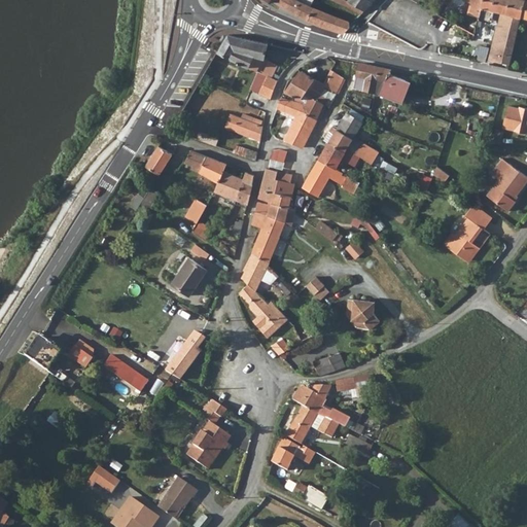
[(269,0),(270,0),(320,26),(345,33),(350,27),(350,22),(315,9),(295,0),(265,0),(268,2),(269,0)]
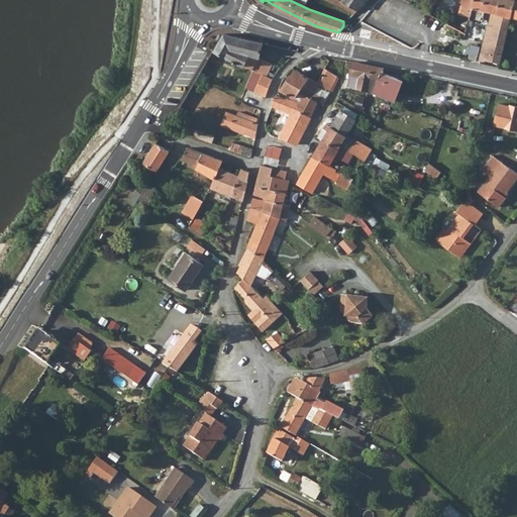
[(338,5),(354,15),(358,10),(339,0),(338,0),(325,0),(333,3),(338,5)]
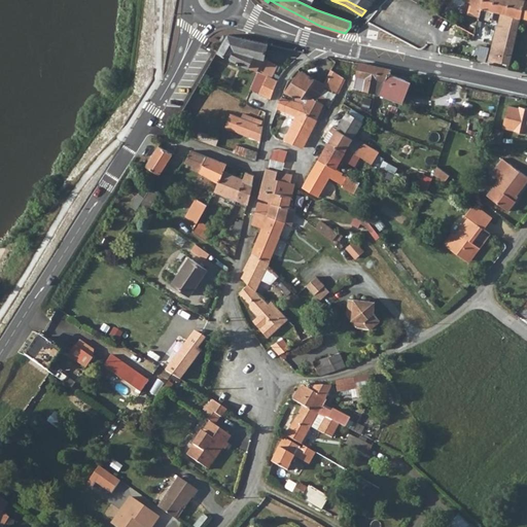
[(346,0),(365,10),(374,0),(346,0)]
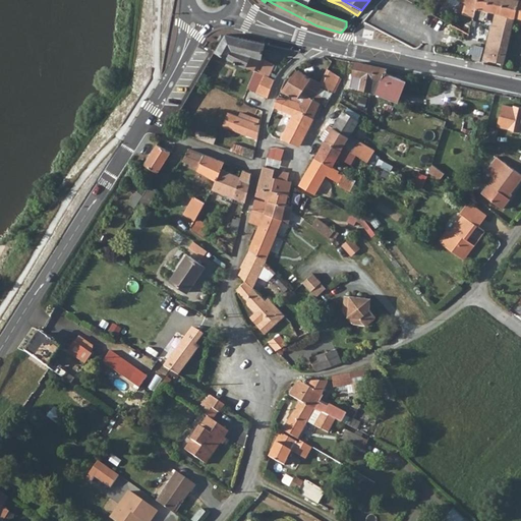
[(469,23),(471,22),(472,22),(472,19),(473,17),(474,18),(477,8),(478,0),(446,0),(447,2),(456,6),(459,4),(461,0),(462,0),(466,2),(463,14),(467,15),(465,20),(466,22),(469,23)]
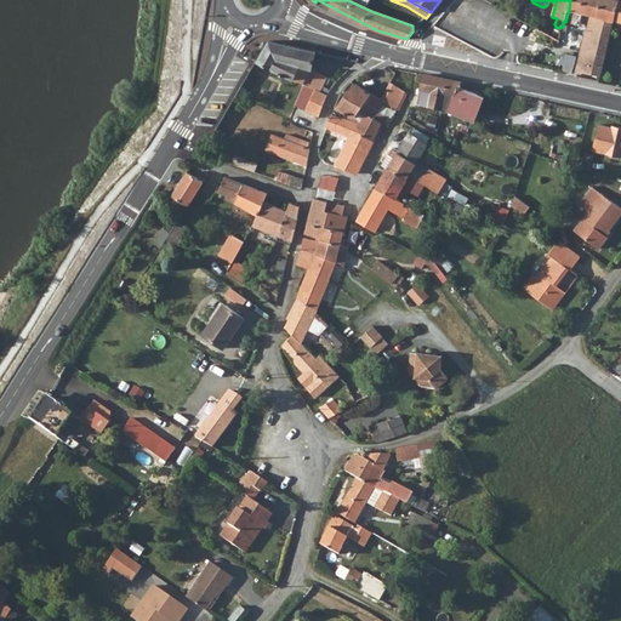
[(600,77),(614,21),(620,0),(617,0),(570,0),(569,10),(573,10),(593,16),(587,36),(586,38),(576,72),(600,77)]
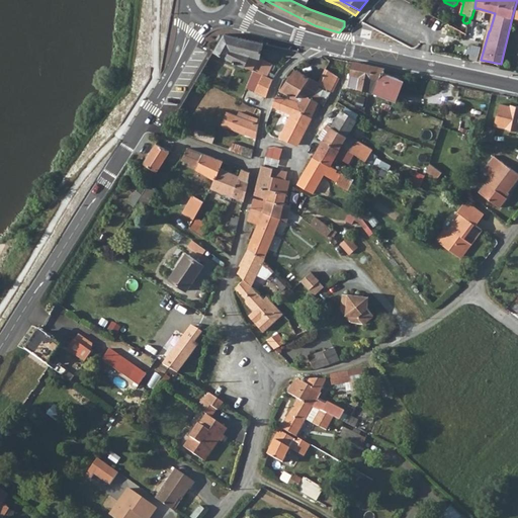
[(273,79),(277,75),(270,72),(273,64),(260,59),(264,42),(225,33),(213,52),(262,74),(273,79)]
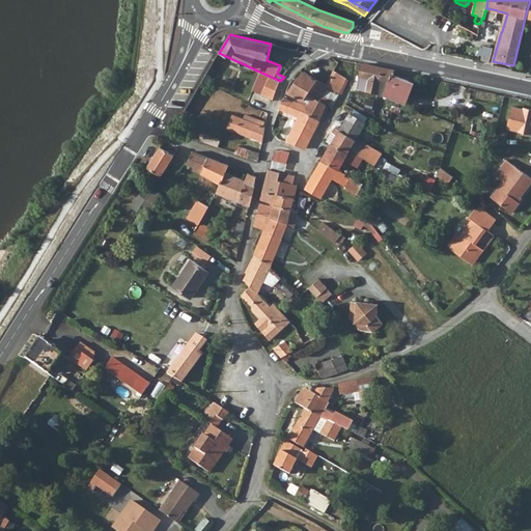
[(380,93),(383,82),(388,84),(394,72),(394,71),(364,63),(358,88),(380,93)]
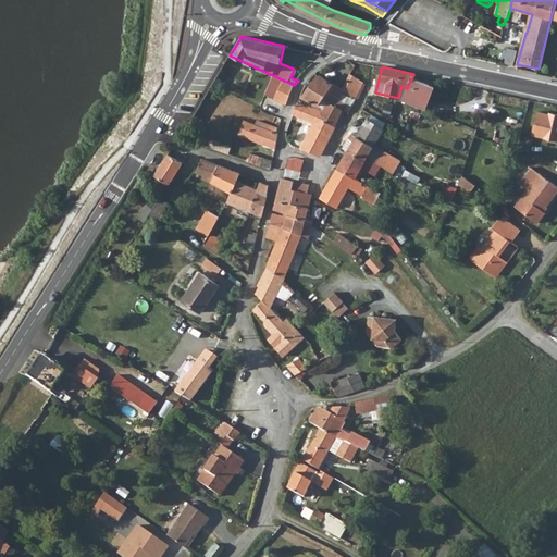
[(351,98),(356,100),(356,98),(363,83),(353,74),(345,89),(354,95),(351,98)]
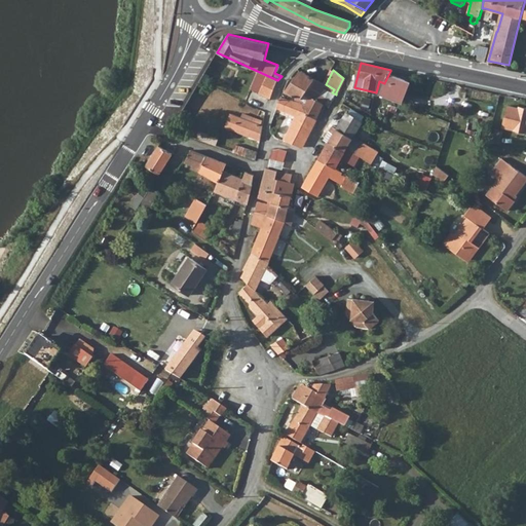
[(391,72),(390,71),(384,83),(379,95),(398,103),(406,79),(390,74),(391,72)]
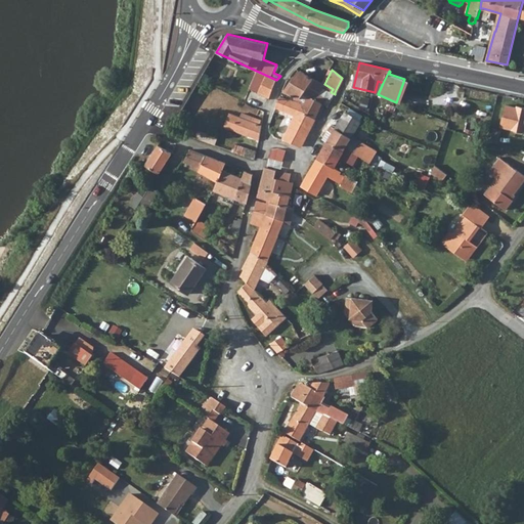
[(300,72),(285,92),(302,102),(305,98),(310,101),(313,97),(316,99),(324,84),(300,72)]
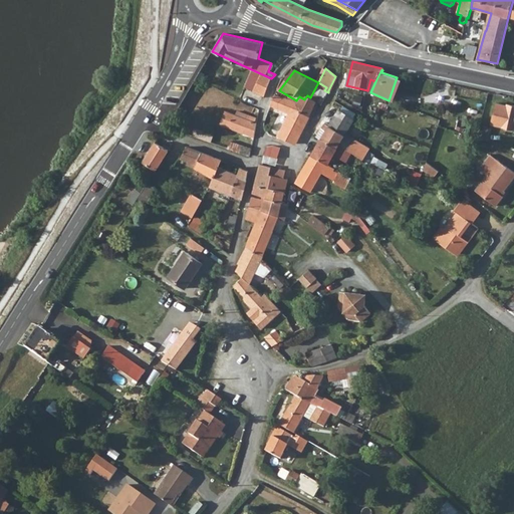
[(253,91),(264,96),(271,78),(260,73),(253,91)]
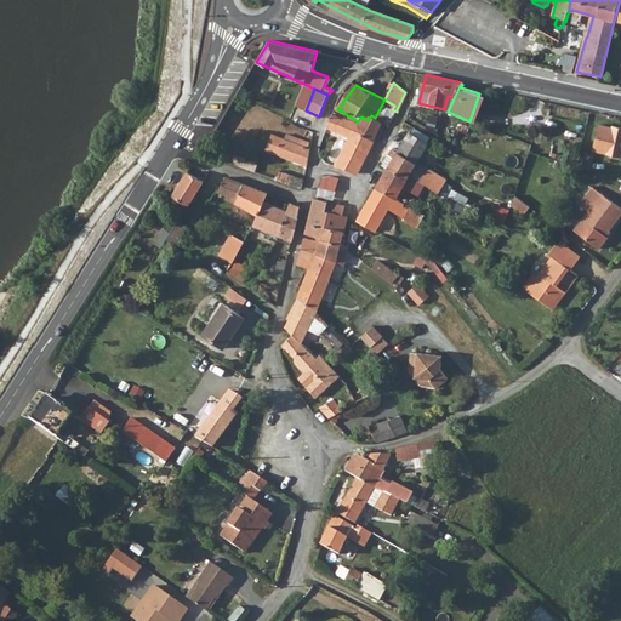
[(335,115),(343,119),(357,125),(358,121),(337,109),(335,115)]
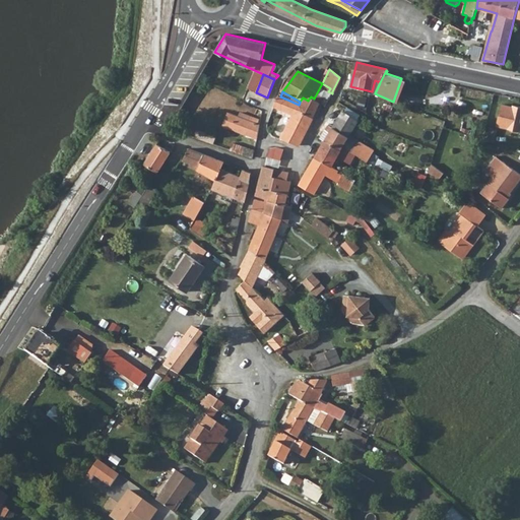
[(280,96),(277,95),(273,106),(282,110),(287,100),(280,96)]
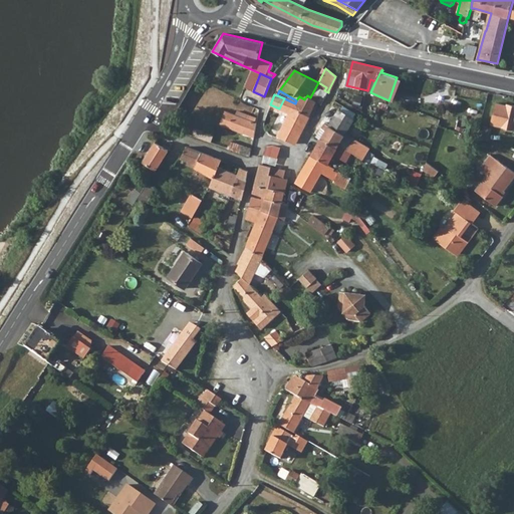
[(307,95),(304,99),(301,103),(300,106),(310,112),(316,100),(310,97),(307,95)]
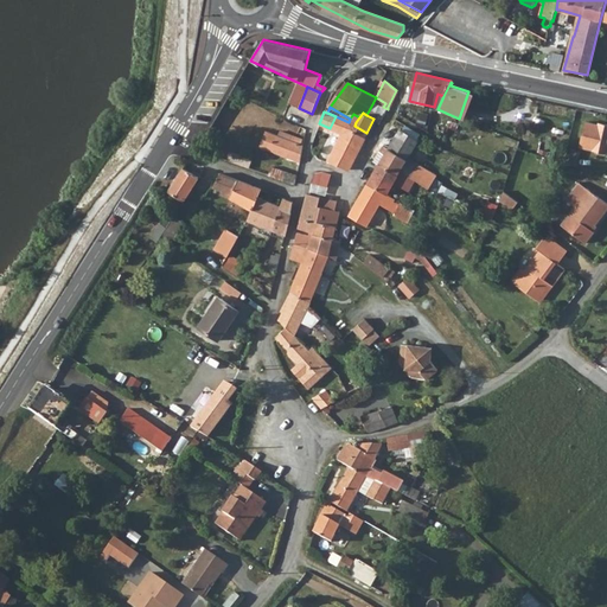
[(366,133),(355,126),(349,122),(336,116),(330,128),(342,134),(338,141),(357,151),(366,133)]
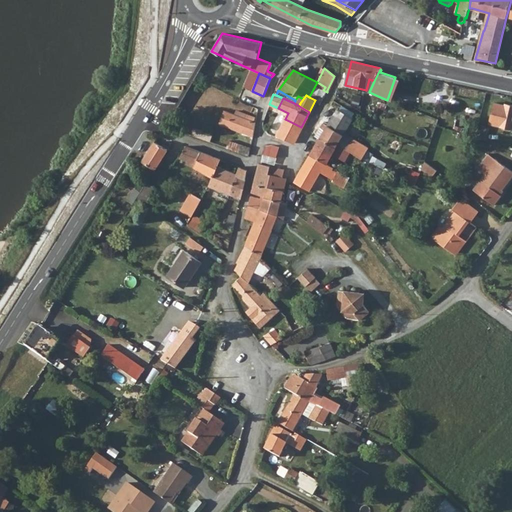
[(491,123),(511,128),(511,105),(495,103),(491,123)]
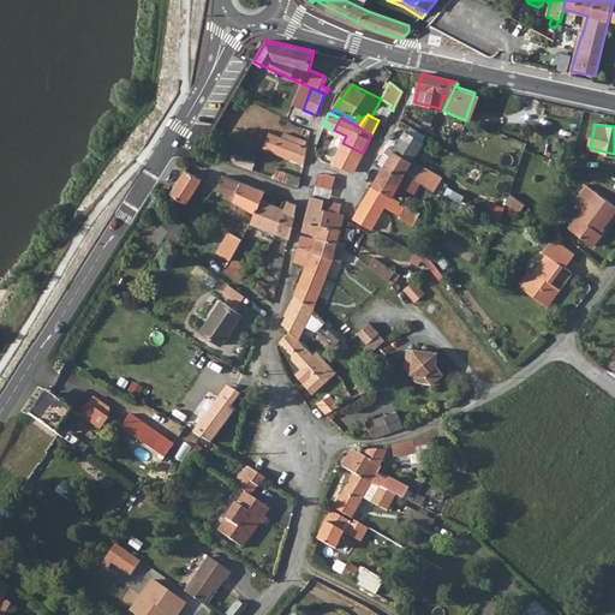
[(390,157),(384,167),(405,178),(407,173),(416,179),(424,165),(413,159),(423,142),(419,139),(423,135),(416,130),(412,136),(406,131),(394,150),(389,148),(386,154),(390,157)]
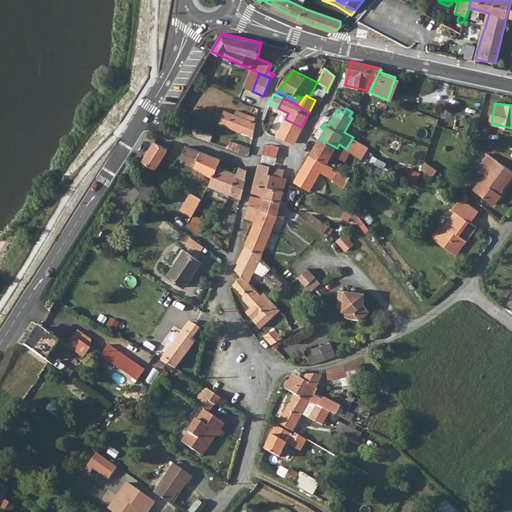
[(223,109),(218,123),(253,136),(256,122),(254,121),(255,118),(235,110),(234,114),(223,109)]
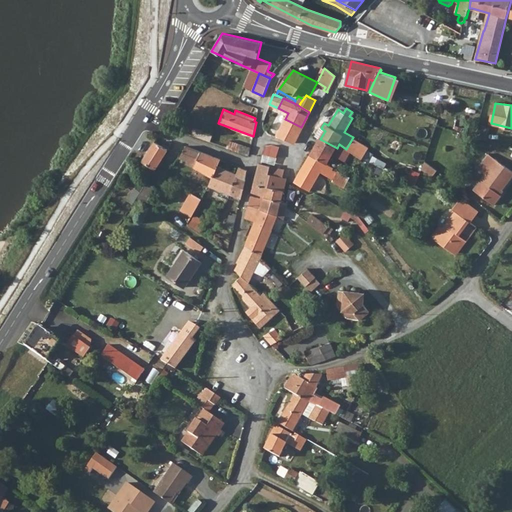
[(301,127),(285,119),(276,135),(292,142),(301,127)]
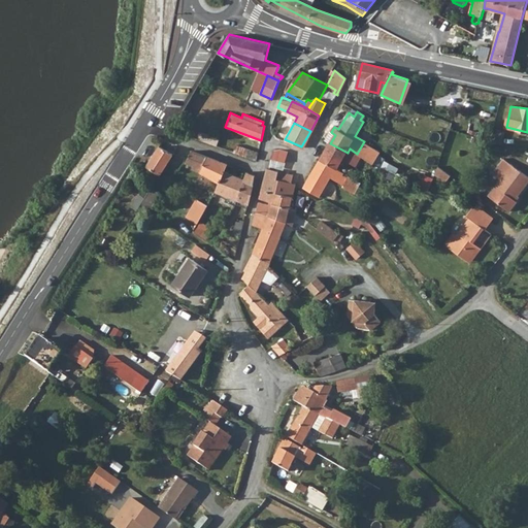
[(494,128),(491,141),(502,145),(503,141),(500,140),(503,130),(494,128)]
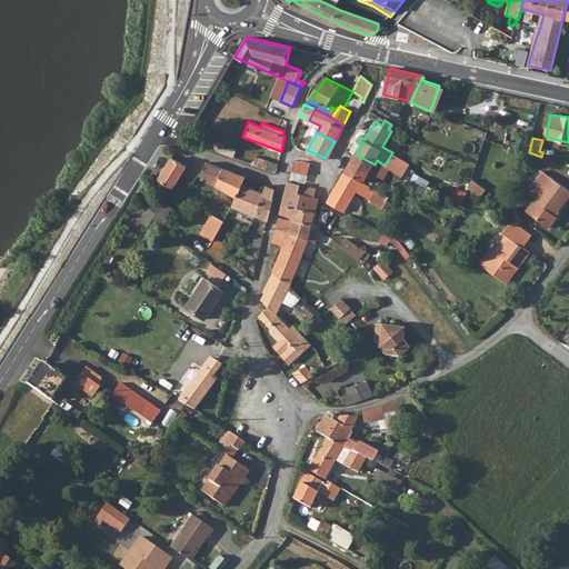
[(410,180),(411,180),(417,171),(409,167),(410,163),(392,152),(385,166),(410,180)]
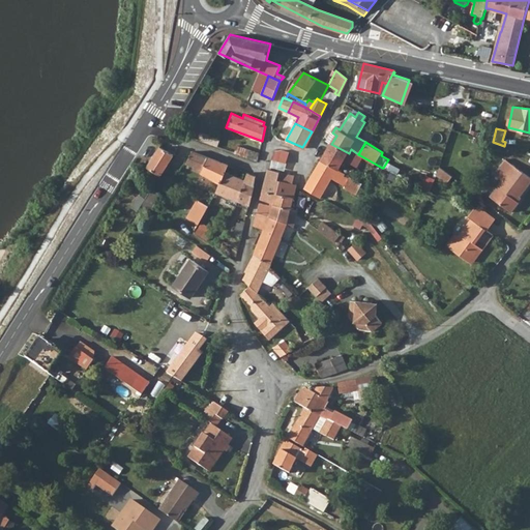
[(340,170),(349,153),(331,144),(322,159),(340,170)]
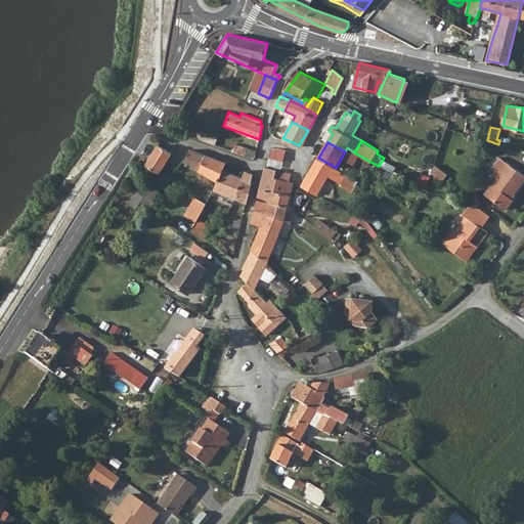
[(253,159),(256,156),(257,151),(235,143),(232,151),(253,159)]
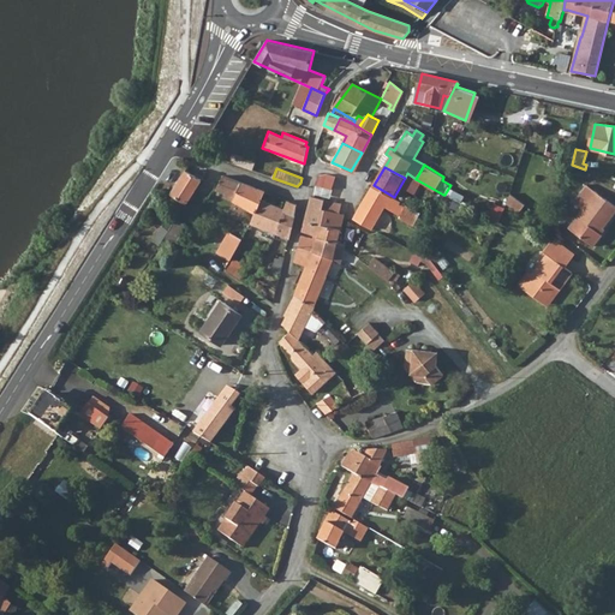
[(185,169),(169,193),(186,203),(201,179),(185,169)]
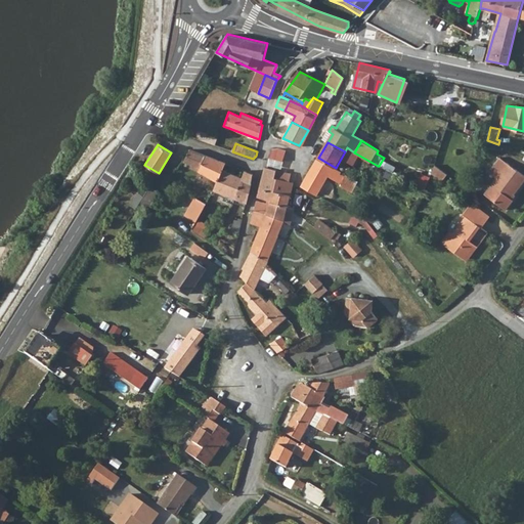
[(199,168),(205,155),(189,149),(184,162),(186,163),(199,168)]
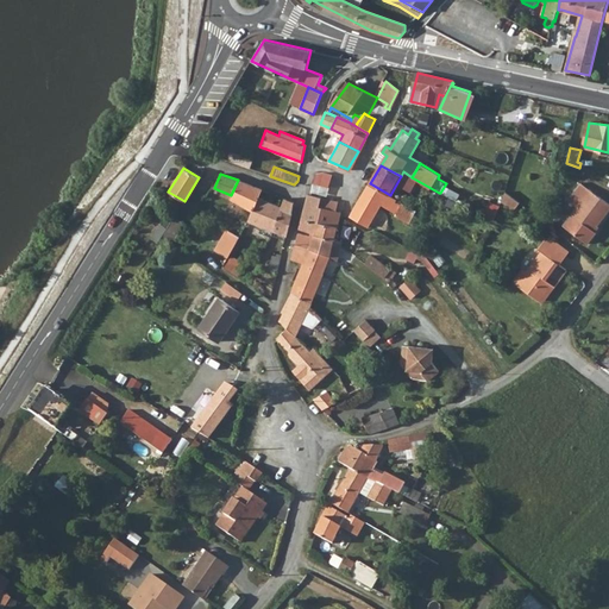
[(332,179),(316,174),(314,182),(330,187),(332,179)]
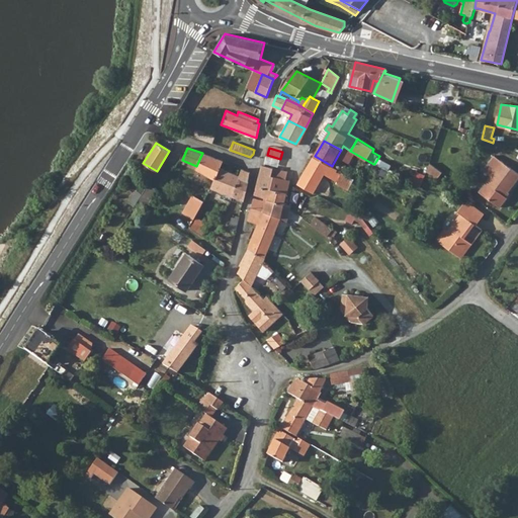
[(339,170),(332,166),(315,156),(308,152),(304,160),(310,164),(297,183),(314,193),(325,175),(338,182),(337,183),(349,190),(356,179),(344,173),(342,174),(338,172),(339,170)]
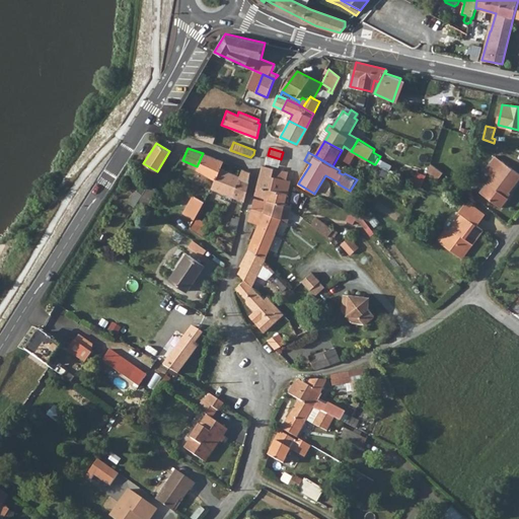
[(203,153),(197,166),(196,169),(199,170),(216,179),(221,168),(224,161),(203,153)]
